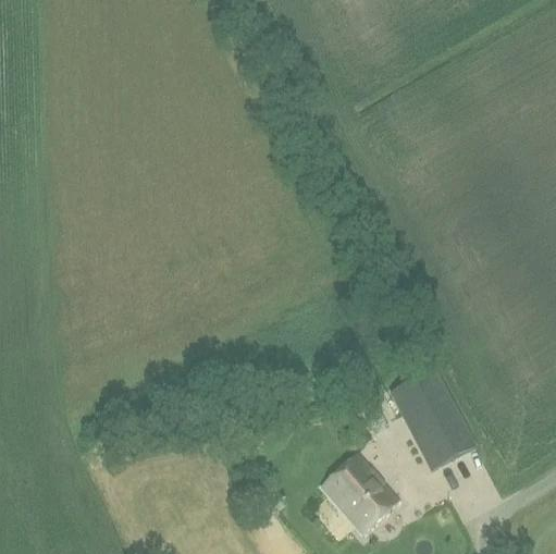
[(476,448),(435,371),(392,394),(432,471),(476,448)]
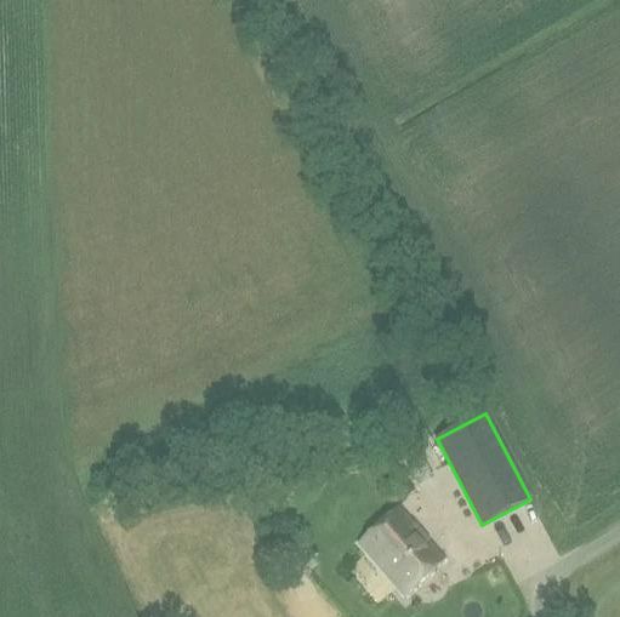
[(397,506),(357,540),(400,594),(441,559),(397,506)]
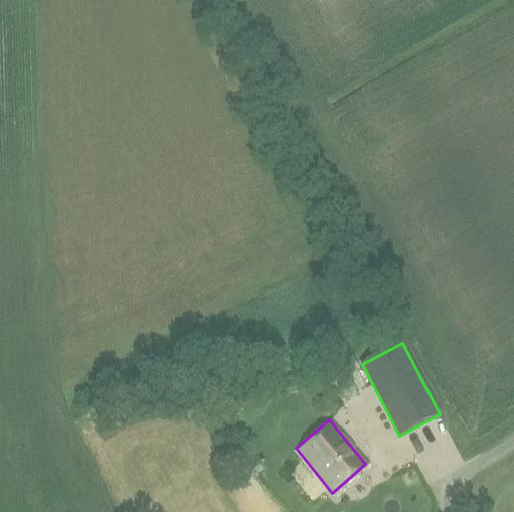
[(218,435),(231,445),(237,436),(224,425),(218,435)]
